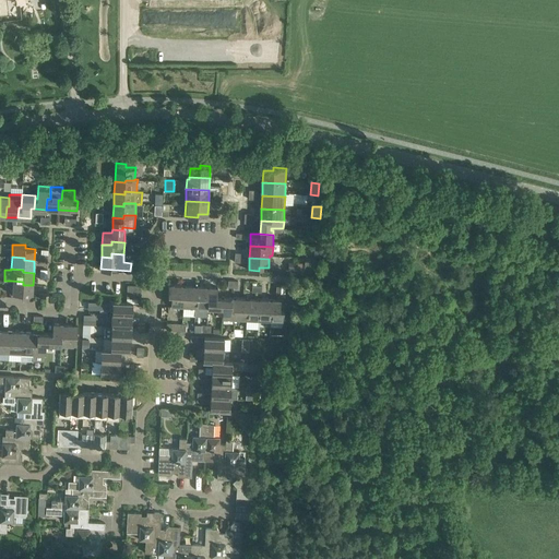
[(11,281),(10,293),(22,294),(22,297),(33,297),(33,285),(23,285),(23,282),(11,281)]
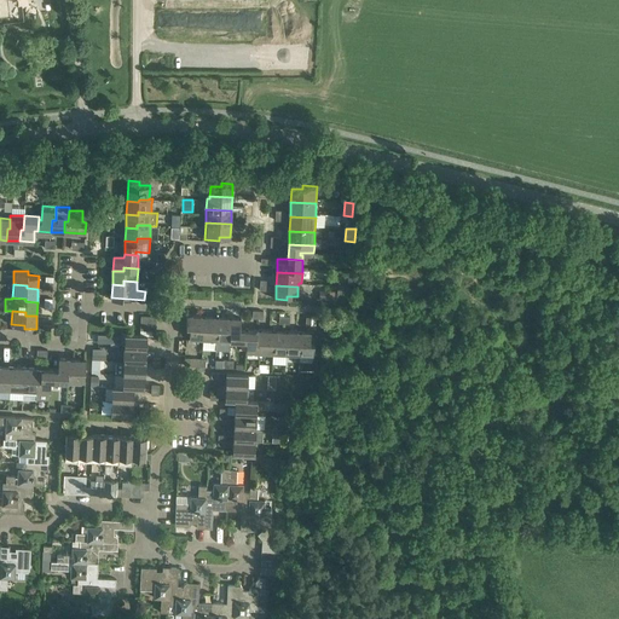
[(200,340),(201,316),(186,314),(186,327),(190,327),(189,340),(200,340)]
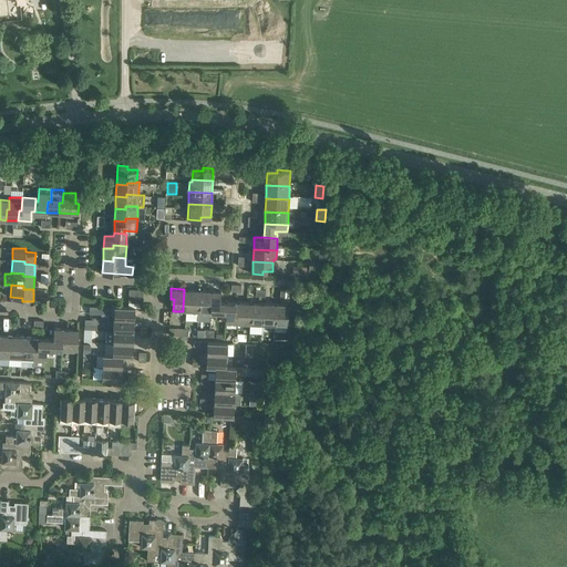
[(195,312),(196,289),(184,289),(183,311),(195,312)]
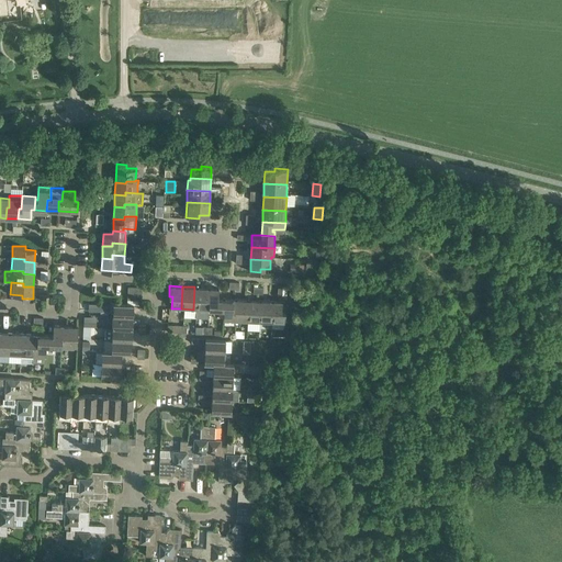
[(206,288),(194,287),(193,310),(205,310),(206,288)]
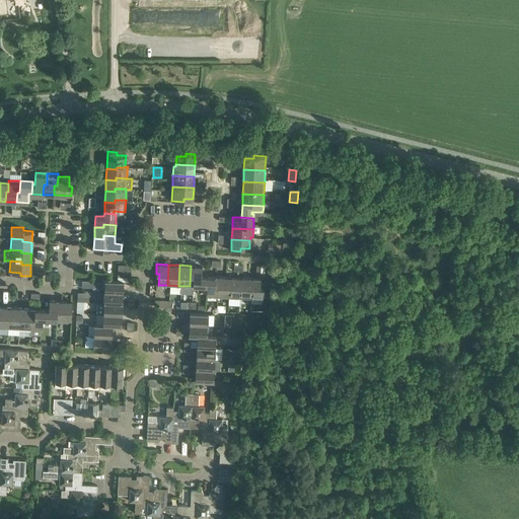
[(191,266),(190,286),(201,287),(202,275),(202,266),(191,266)]
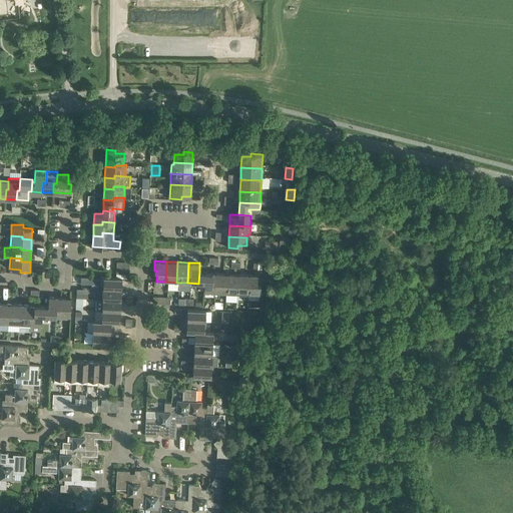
[(210,273),(199,272),(198,284),(201,284),(202,281),(203,281),(203,293),(209,294),(210,273)]
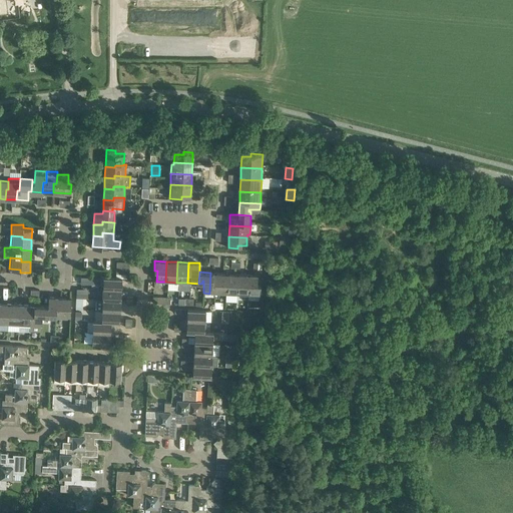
[(222,273),(210,273),(209,294),(221,294),(222,273)]
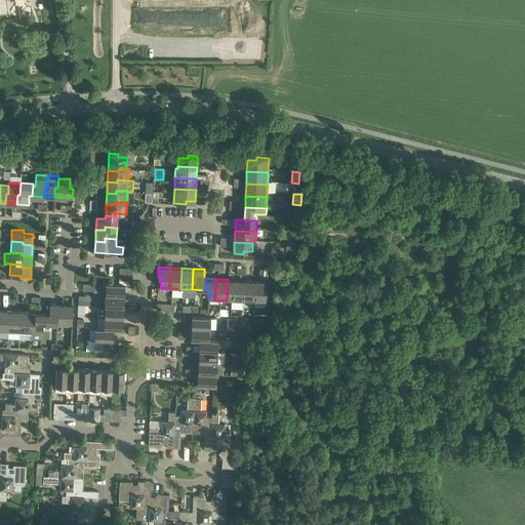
[(228,279),(227,300),(239,301),(240,280),(228,279)]
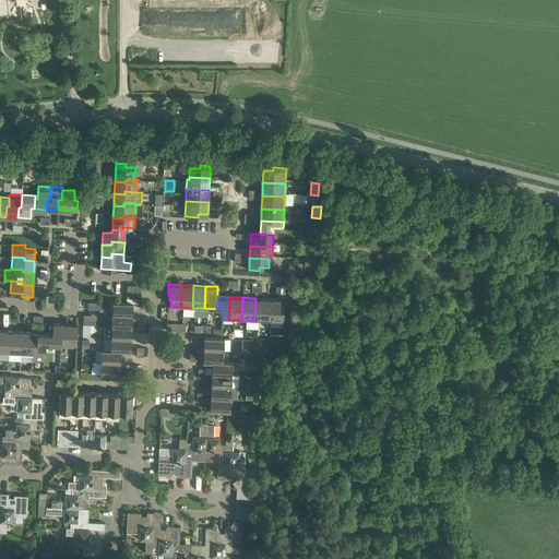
[(268,299),(256,298),(254,321),(266,321),(268,299)]
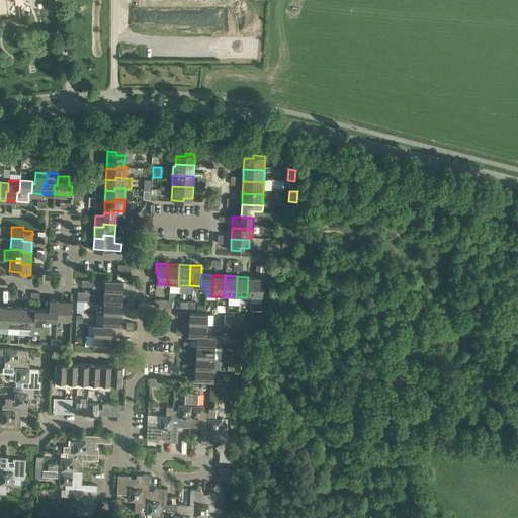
[(248,277),(247,297),(251,297),(251,295),(262,296),(262,286),(259,286),(260,277),(248,277)]
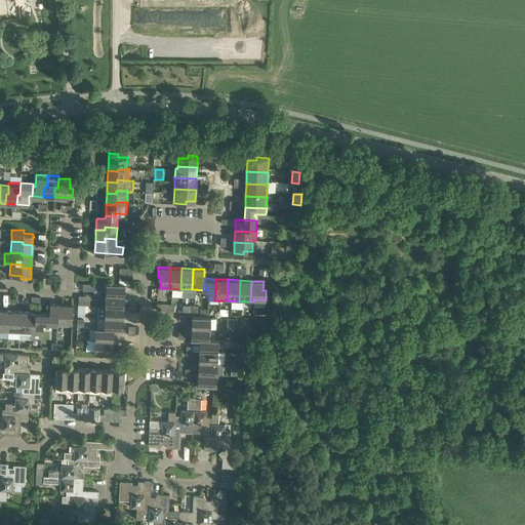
[(83,290),(95,291),(96,283),(83,282),(83,290)]
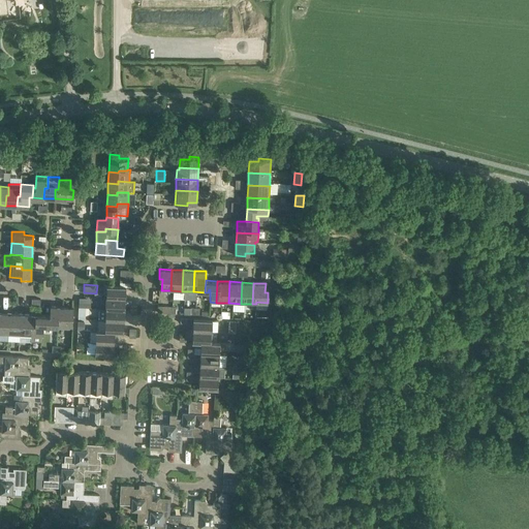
[(106,297),(125,298),(126,286),(107,285),(106,297)]
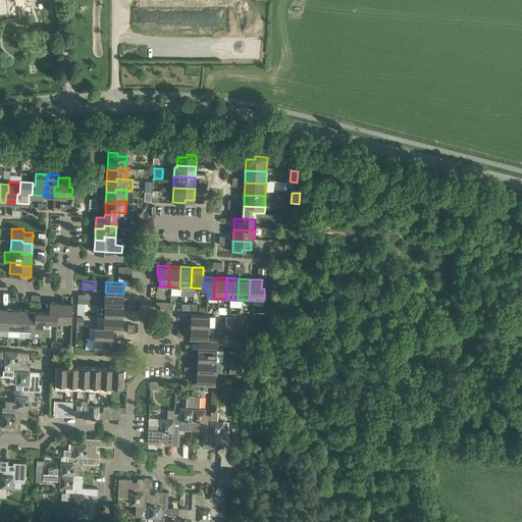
[(90,303),(90,293),(77,293),(77,313),(84,313),(84,303),(90,303)]
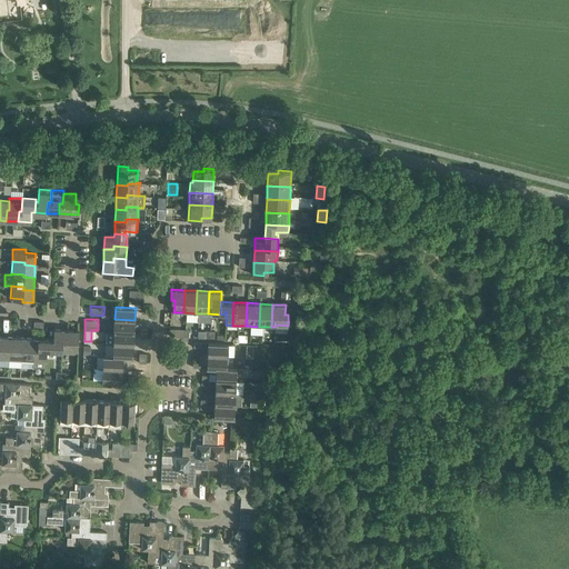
[(135,332),(135,320),(115,319),(113,331),(135,332)]
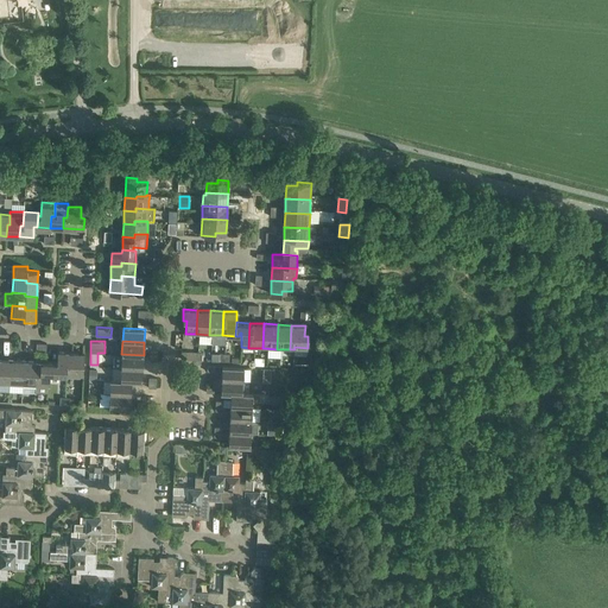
[(54,375),(65,377),(67,362),(70,362),(70,352),(57,352),(57,362),(54,362),(54,373),(54,375)]
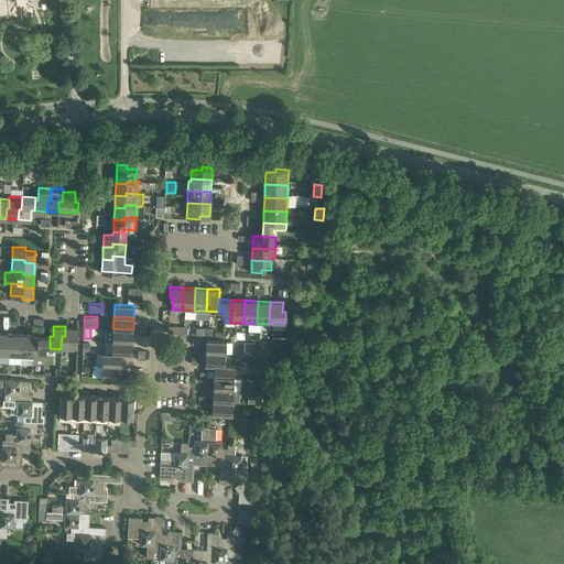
[(62,336),(61,349),(74,350),(75,337),(78,337),(78,327),(65,326),(65,336),(62,336)]
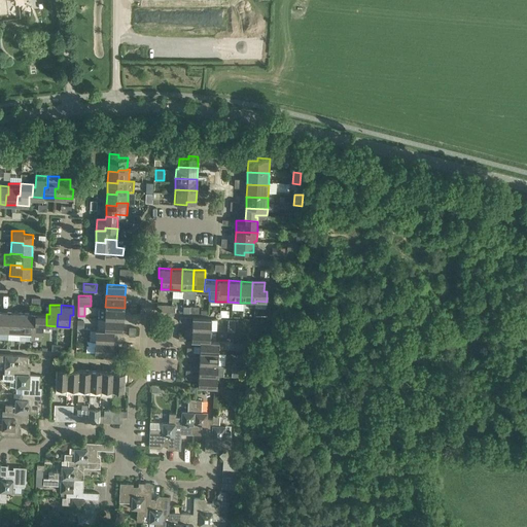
[(125,308),(105,307),(99,307),(99,318),(105,319),(124,320),(125,308)]
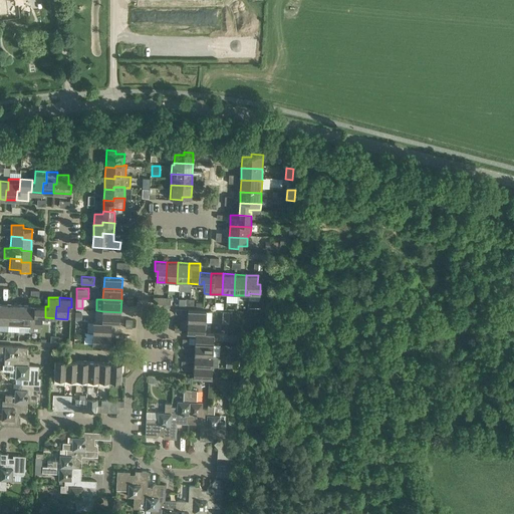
[(0,324),(8,325),(8,313),(11,313),(12,304),(1,303),(0,312),(0,324)]
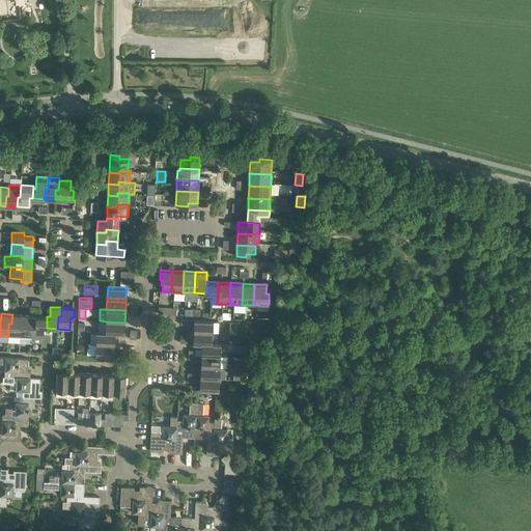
[(24,314),(12,314),(11,324),(8,324),(8,336),(20,336),(20,325),(23,325),(24,314)]
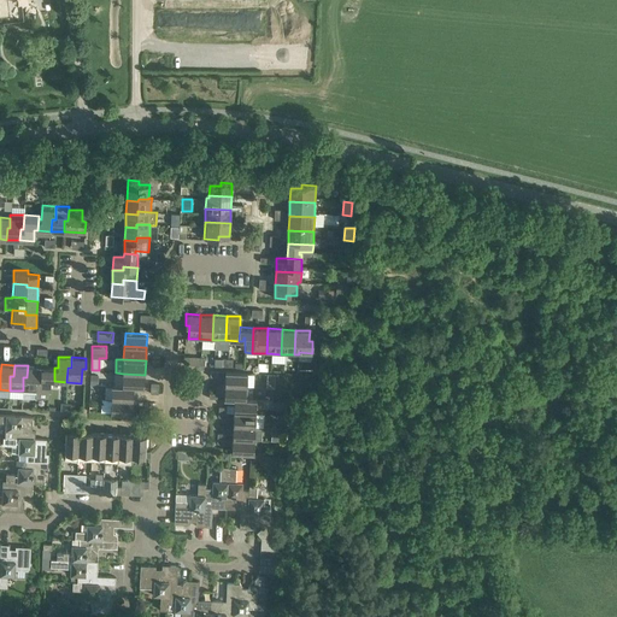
[(23,391),(36,392),(36,377),(40,377),(41,366),(28,365),(27,377),(23,377),(23,391)]
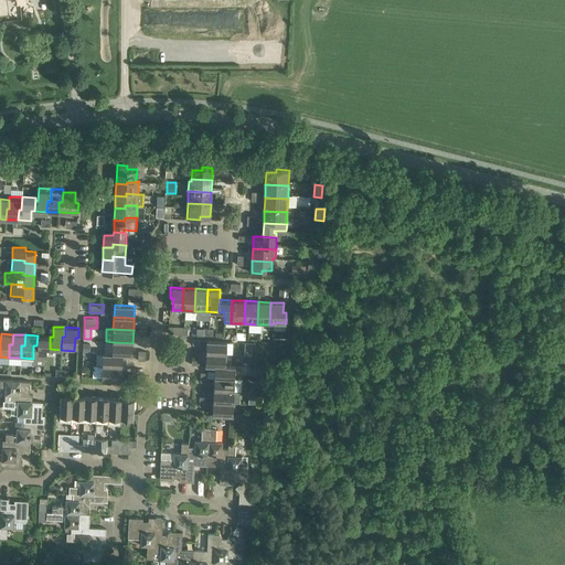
[(50,337),(38,336),(36,345),(33,345),(33,359),(33,364),(45,364),(46,345),(50,347),(50,337)]
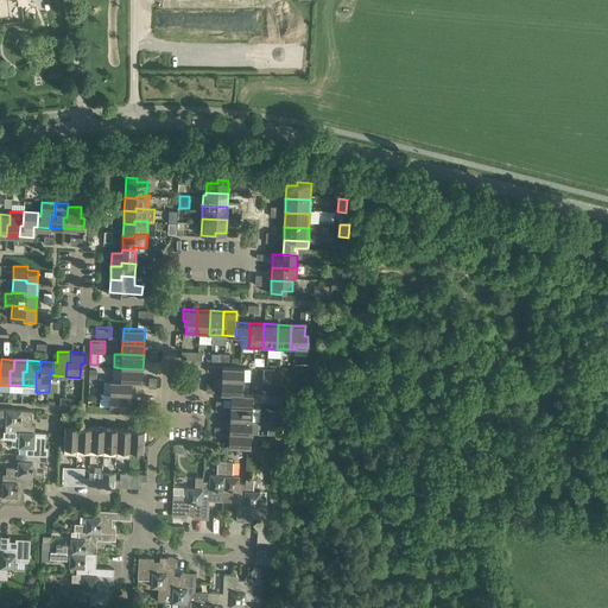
[(222,366),(221,380),(244,381),(244,367),(222,366)]
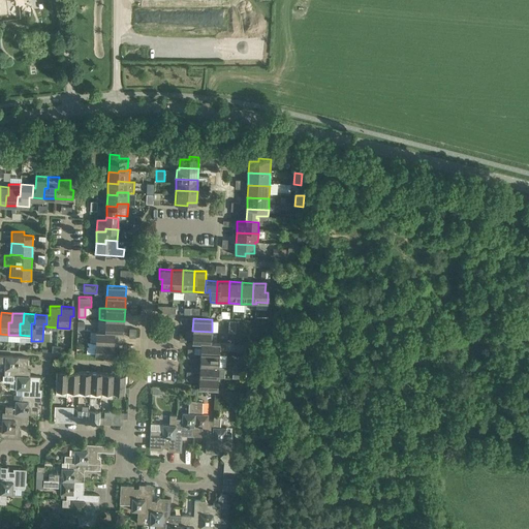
[(123,333),(124,321),(105,320),(104,331),(104,332),(115,332),(123,333)]
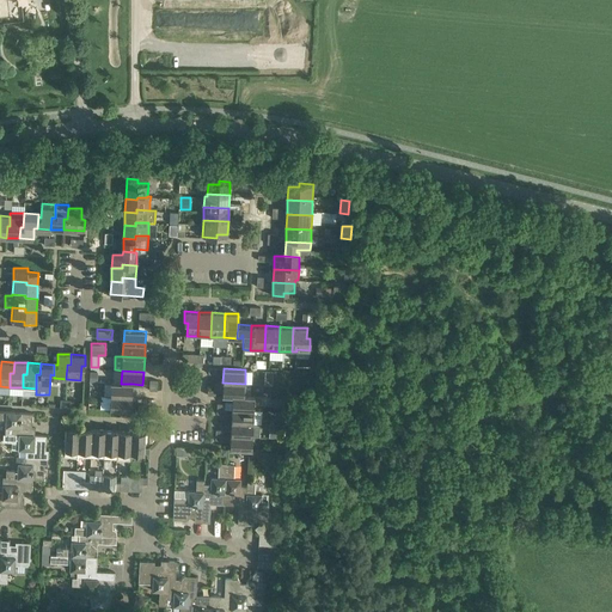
[(271,384),(273,371),(263,371),(263,383),(271,384)]
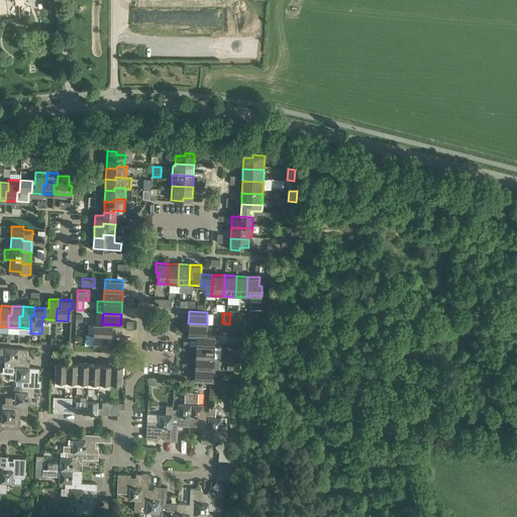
[(111,335),(112,324),(102,324),(102,323),(94,323),(93,334),(111,335)]
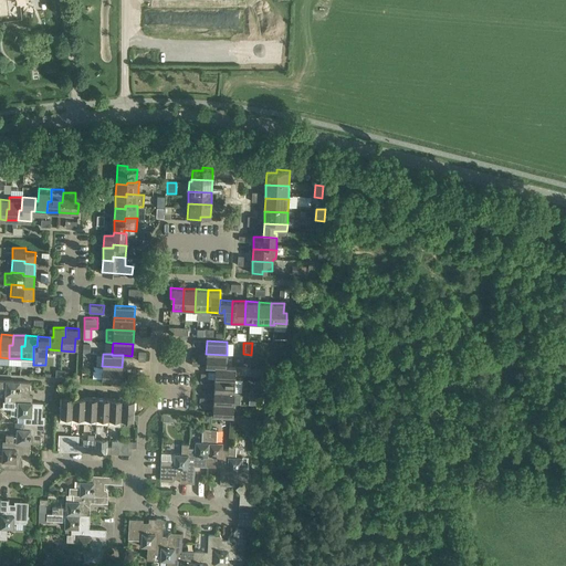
[(206,366),(216,366),(236,367),(236,366),(226,366),(227,355),(206,354),(206,366)]
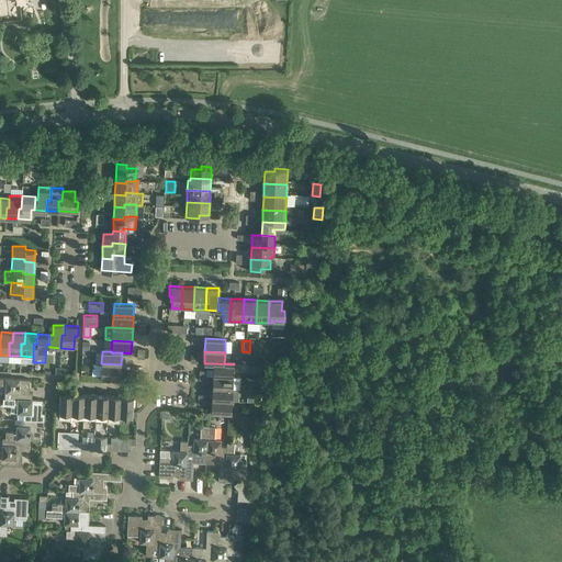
[(121,364),(101,363),(101,375),(121,377),(121,364)]
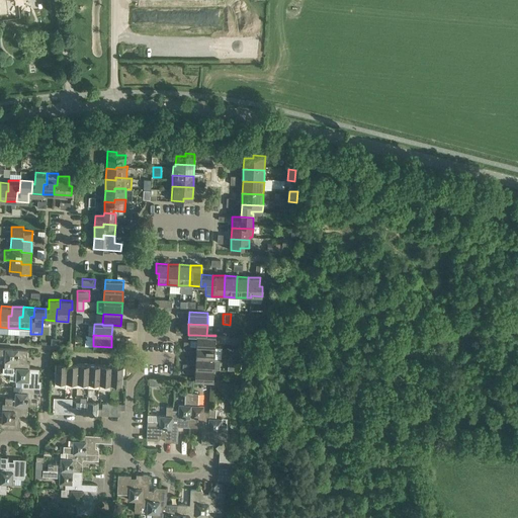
[(197,335),(196,346),(214,347),(216,336),(197,335)]
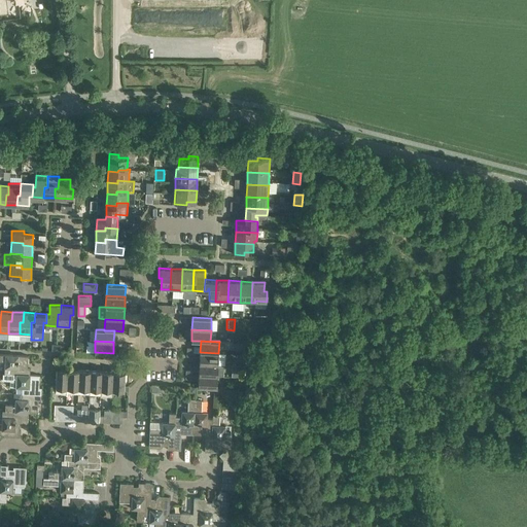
[(199,363),(217,364),(218,353),(200,352),(199,363)]
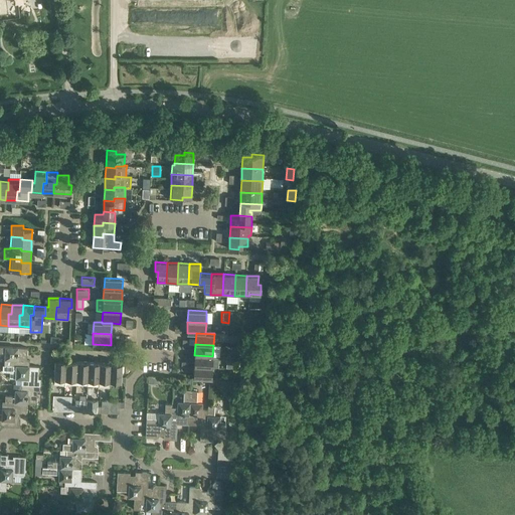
[(10,365),(29,366),(29,359),(27,359),(28,347),(0,345),(0,352),(5,353),(5,359),(11,359),(10,365)]
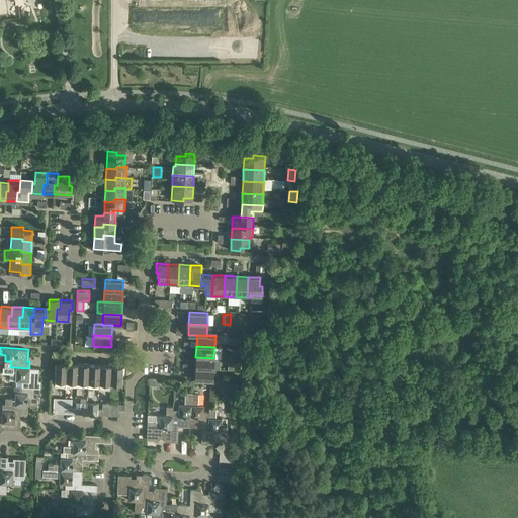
[(195,357),(195,368),(213,369),(213,358),(195,357)]
